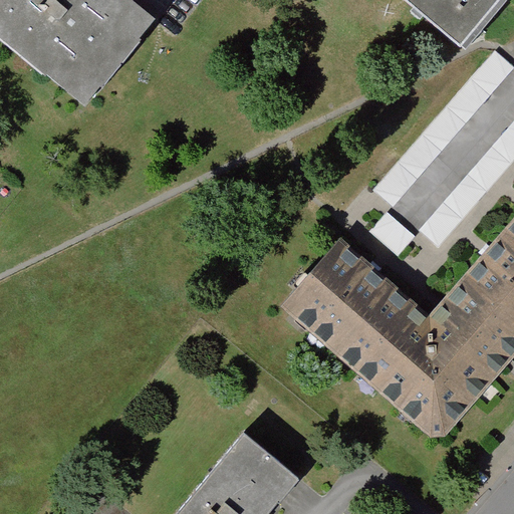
[(156,15),(137,0),(0,0),(0,40),(80,106),(156,15)]
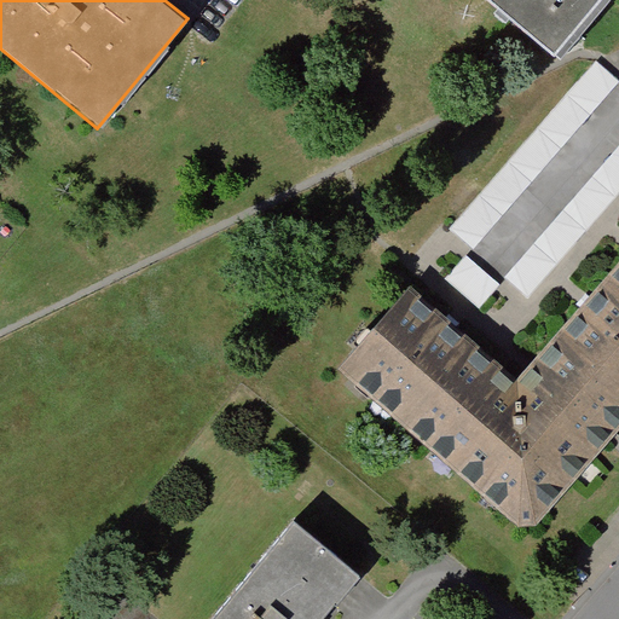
[(612,0),(487,0),(560,61),(612,0)]
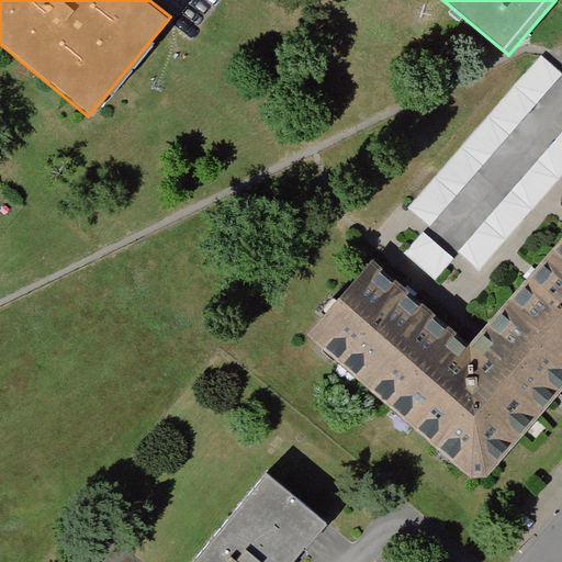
[(561,128),(458,249),(479,267),(561,170),(561,128)]
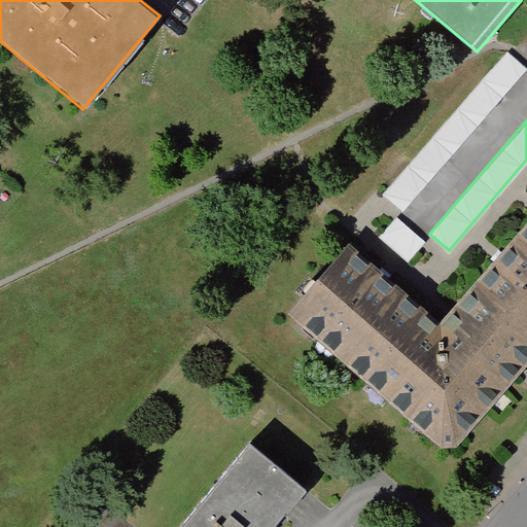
[(379,235),(407,259),(424,240),(396,215),(379,235)]
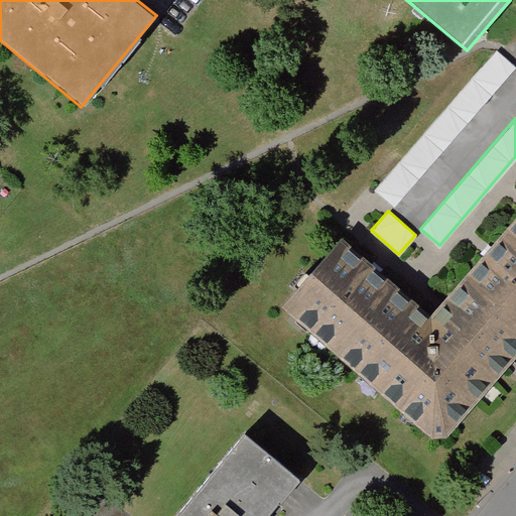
[(515,218),(443,303),(433,315),(348,242),(283,311),(439,443),(509,361),(515,352),(515,218)]
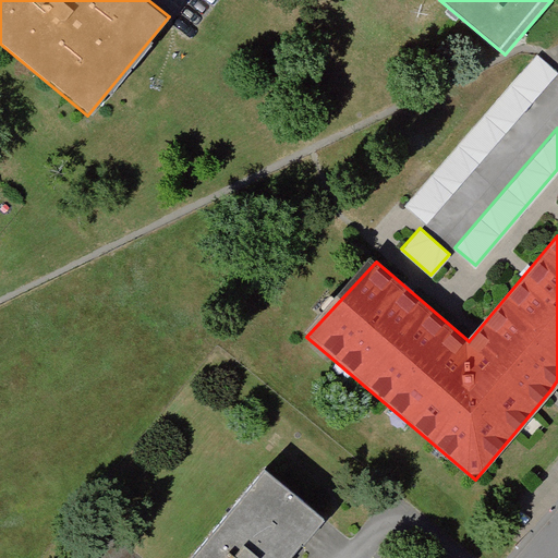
[(302,557),(331,522),(268,470),(194,557),(302,557)]
